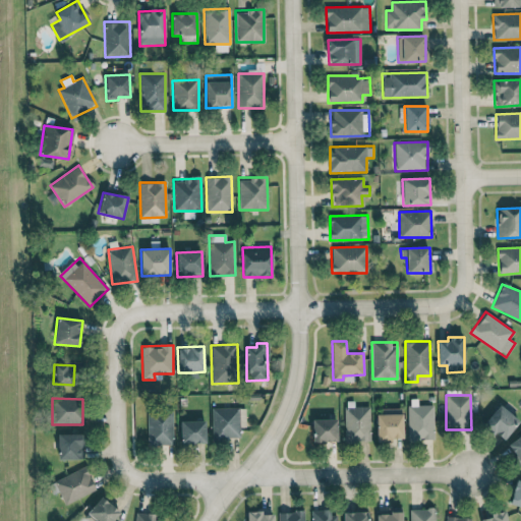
[(503,442),(520,421),(499,404),(482,424),(503,442)]
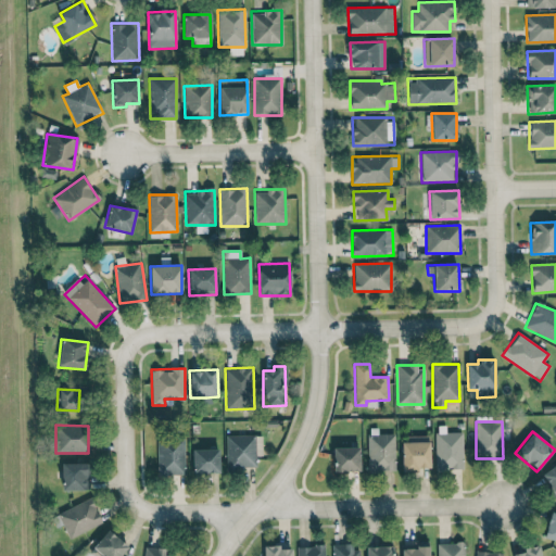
[(463,469),(463,432),(436,433),(436,470),(463,469)]
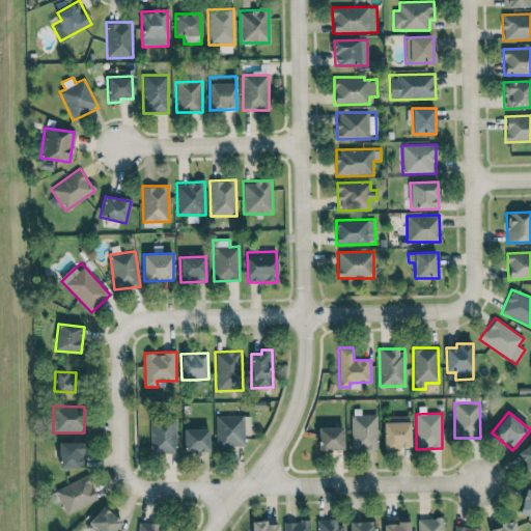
[(378,450),(376,414),(351,415),(351,451),(378,450)]
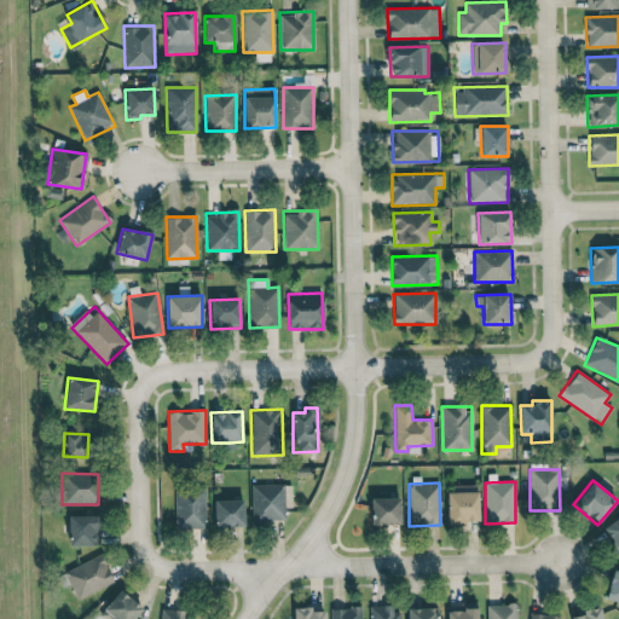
[(252,485),(250,522),(283,524),(284,485),(252,485)]
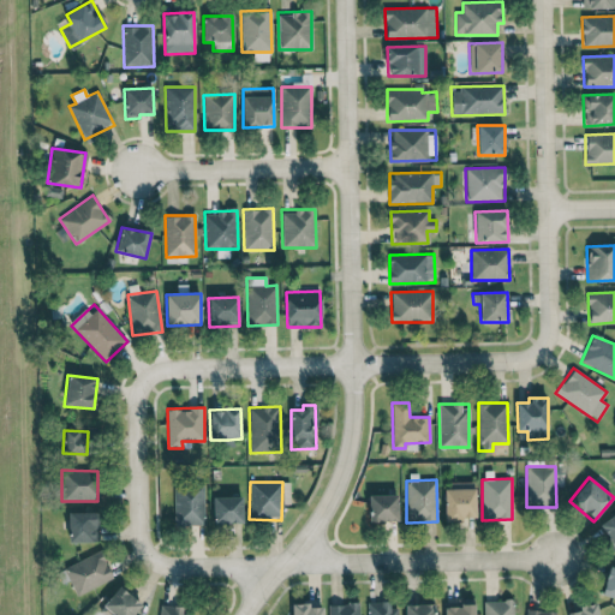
[(203,484),(173,485),(174,525),(204,525),(203,484)]
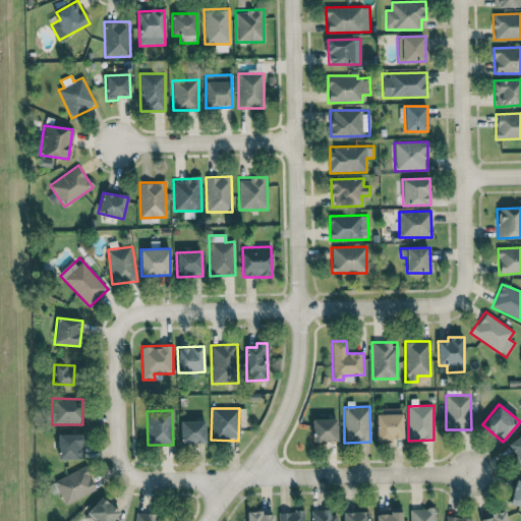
[(377,441),(403,441),(402,410),(375,410),(377,441)]
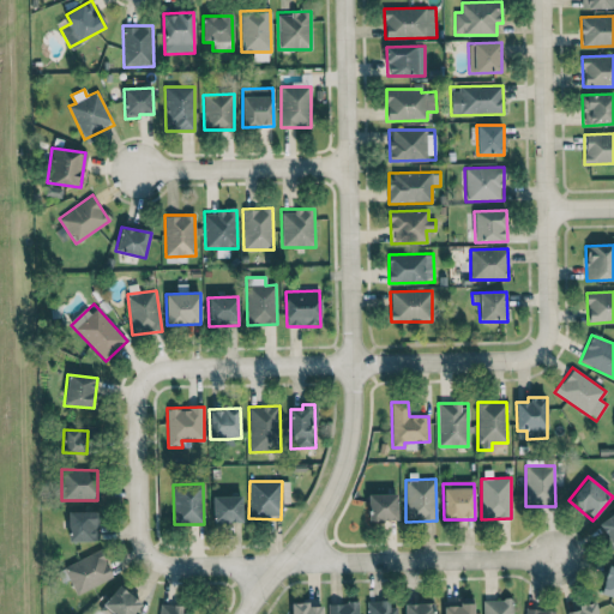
[(368,521),(397,521),(397,494),(368,495),(368,521)]
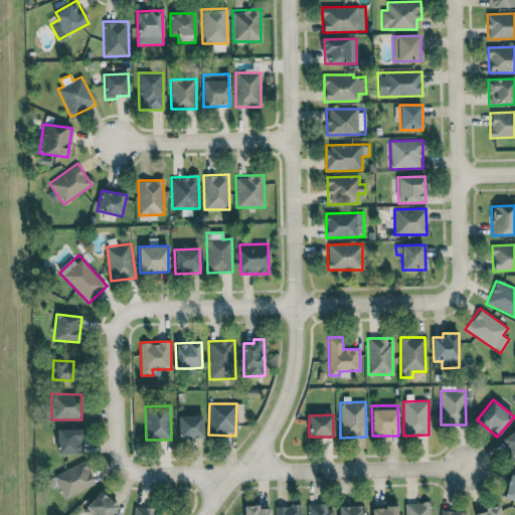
[(202,439),(202,415),(178,416),(178,439),(202,439)]
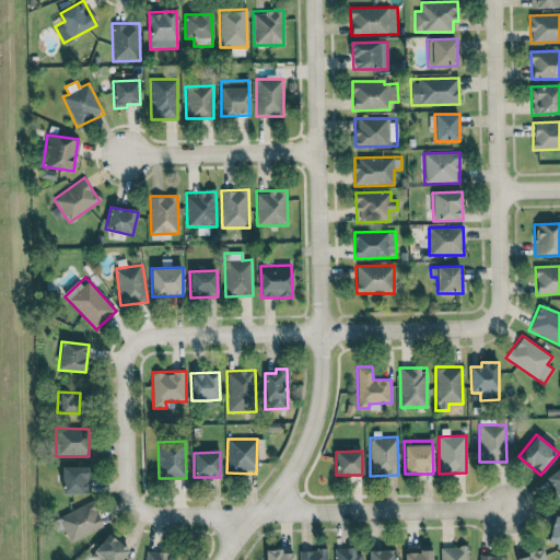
[(89,466),(61,467),(62,493),(90,493),(89,466)]
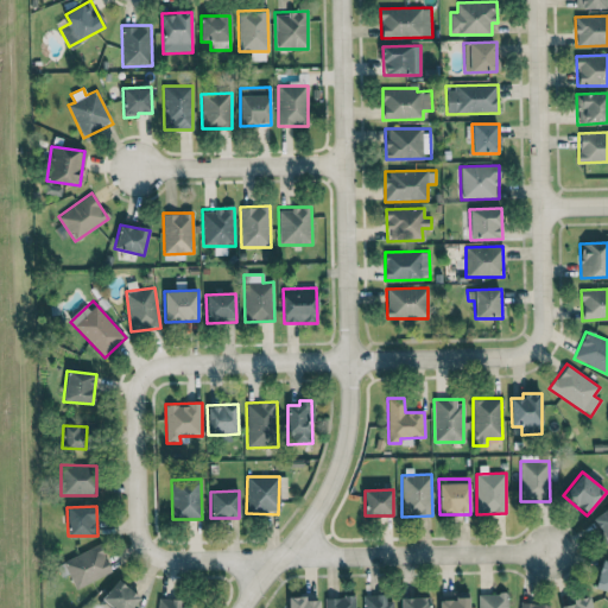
[(607,507),(590,520),(607,544),(607,543),(607,507)]
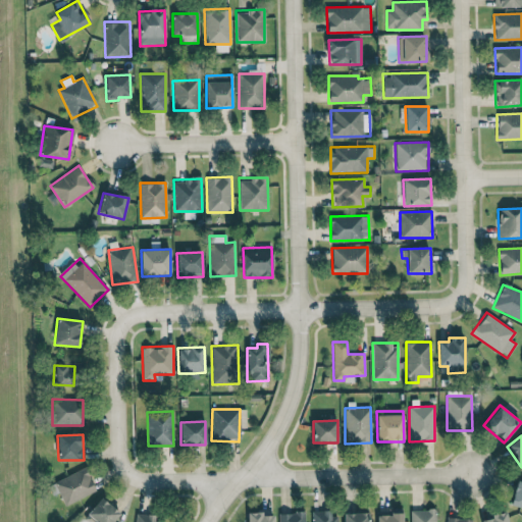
[(96,490),(86,467),(54,482),(65,506),(96,490)]
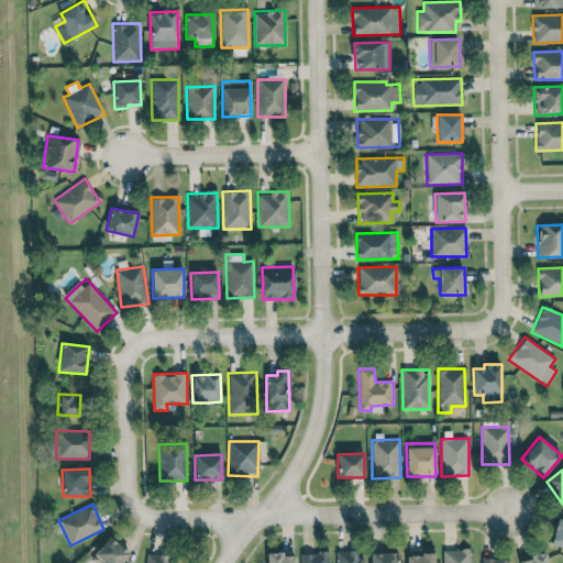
[(562,548),(562,520),(558,519),(551,544),(562,548)]
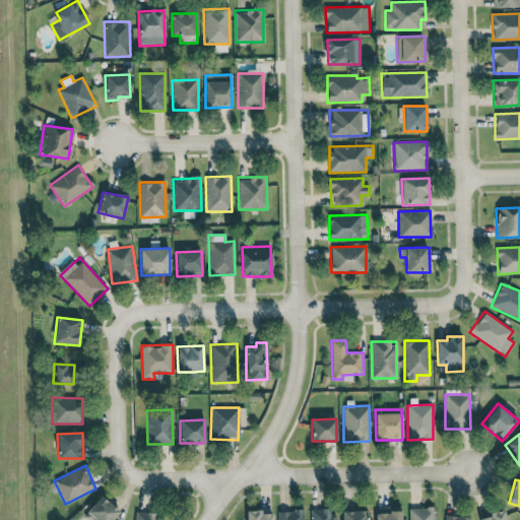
[(95,519),(112,519),(120,511),(101,496),(87,512),(95,519)]
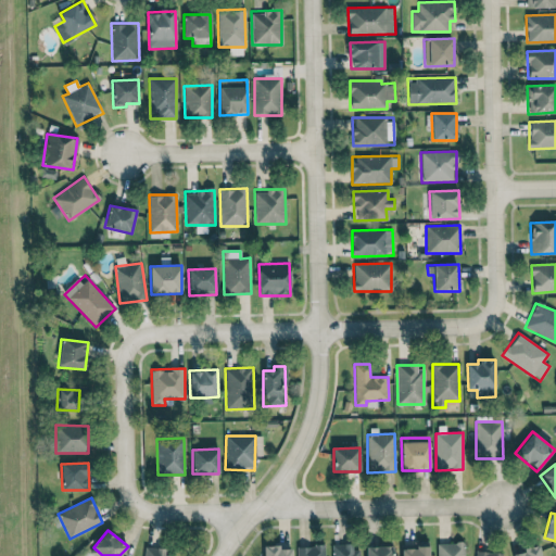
[(437,543),(437,555),(464,555),(464,542),(437,543)]
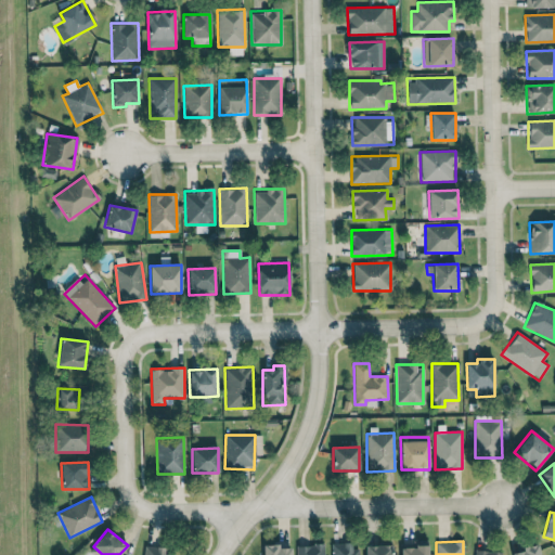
[(357,554),(357,543),(331,543),(331,554),(357,554)]
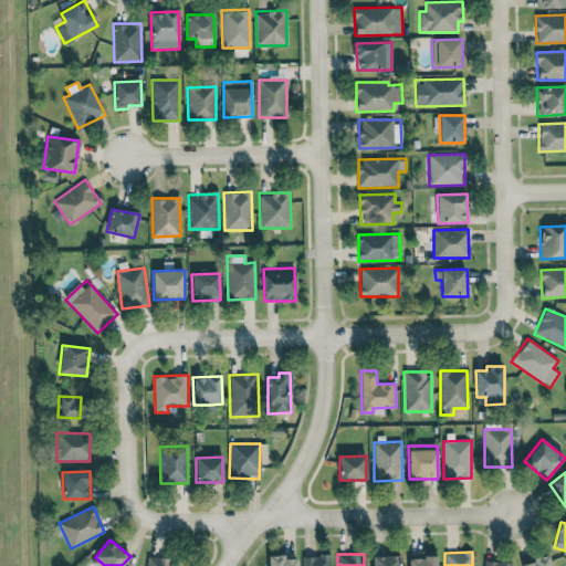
[(268,555),(268,565),(296,565),(296,558),(285,558),(285,555),(268,555)]
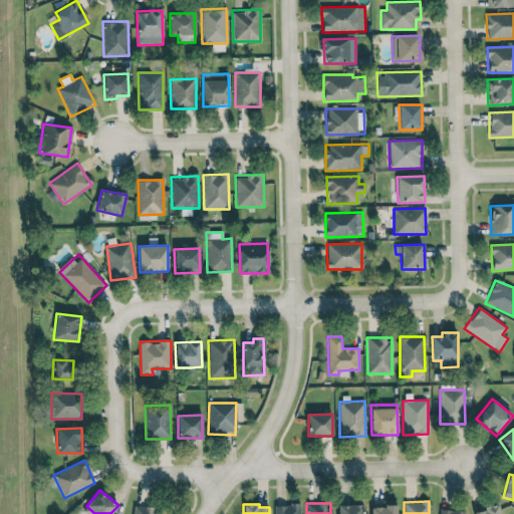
[(299,513),(299,504),(274,505),(274,513),(299,513)]
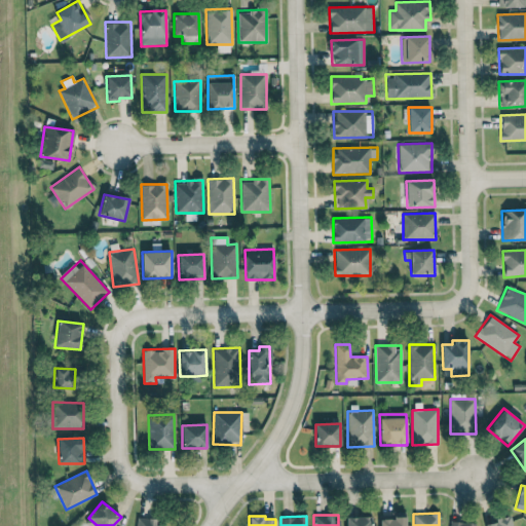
[(512,525),(511,516),(494,518),(495,523),(486,524),(486,525),(512,525)]
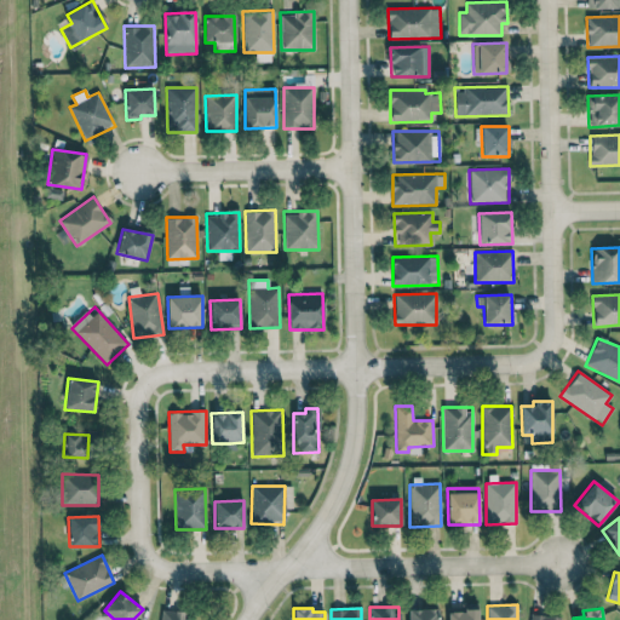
[(408,609),(408,619),(437,619),(437,609),(408,609)]
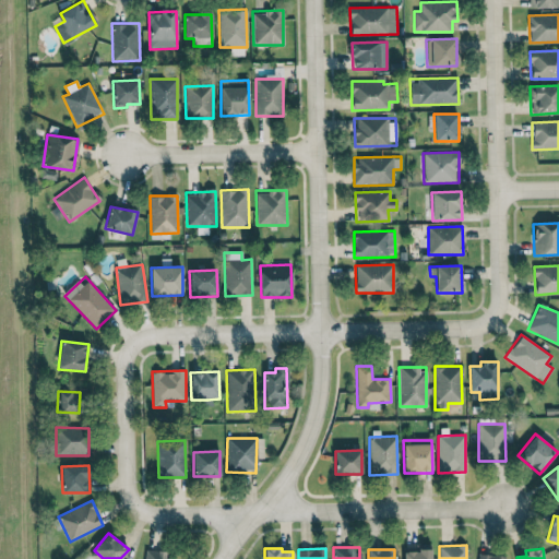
All buildings are outlined.
